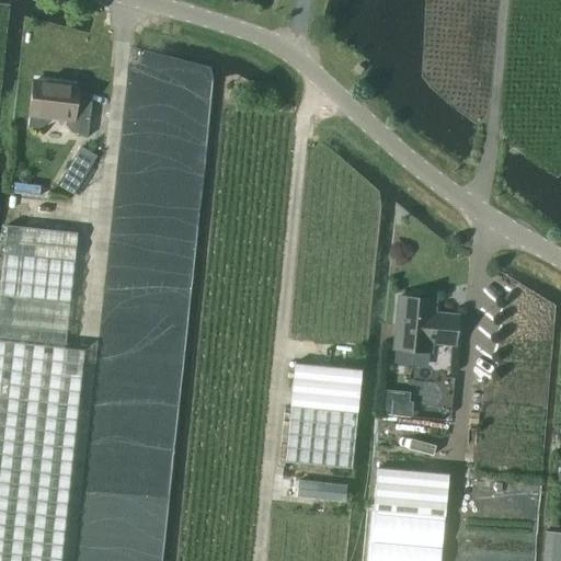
[(73,106),(76,87),(31,82),(26,127),(37,128),(46,122),(47,117),(64,118),(64,124),(70,133),(86,135),(89,107),(73,106)]
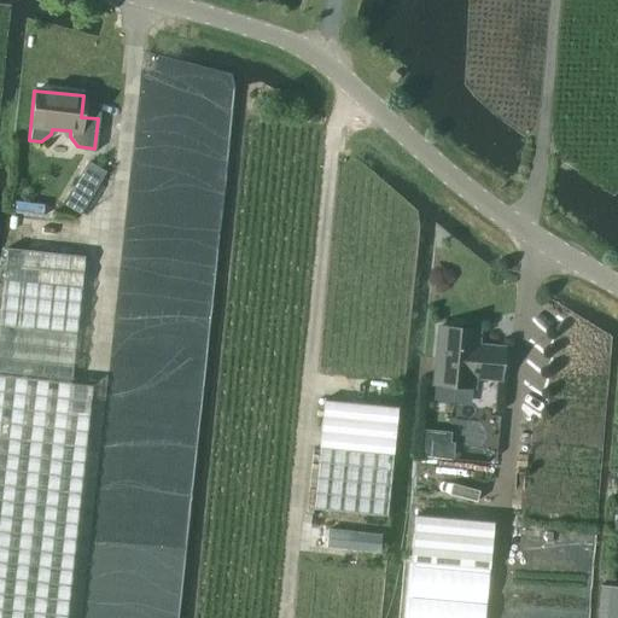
[(81,174),(99,185),(106,172),(89,162),(81,174)]
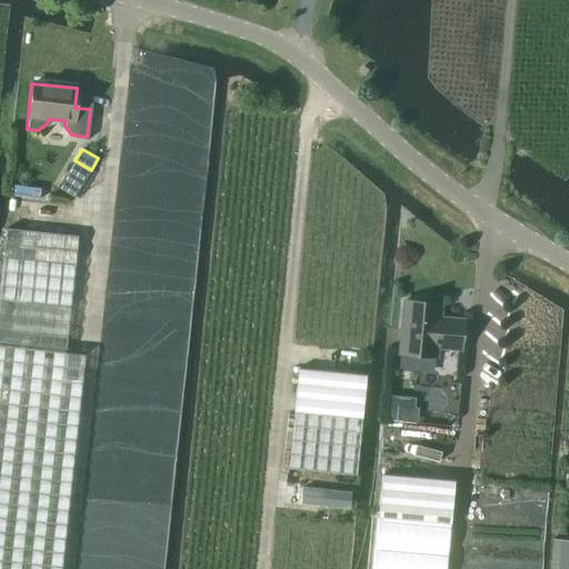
[(59,188),(75,198),(81,186),(66,177),(59,188)]
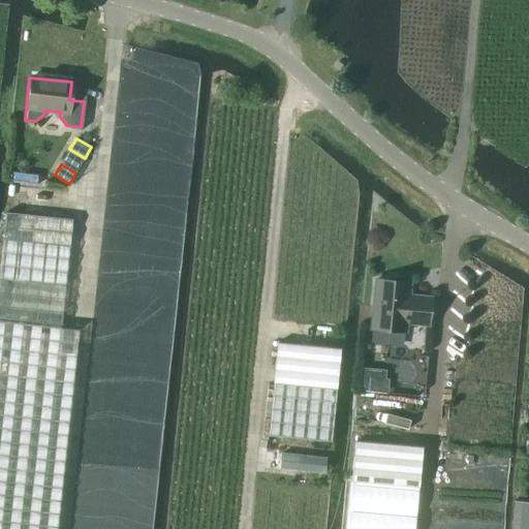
[(5,213),(3,239),(69,246),(71,220),(5,213)]
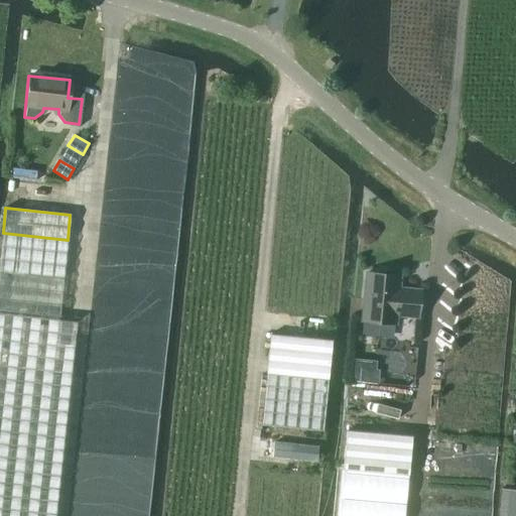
[(68,240),(3,233),(0,260),(0,515),(54,515),(77,320),(59,319),(68,240)]
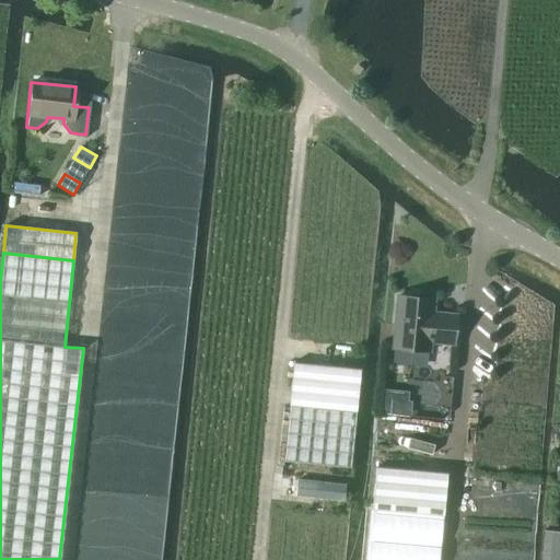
[(435,313),(435,299),(422,299),(418,294),(415,293),(410,294),(408,296),(393,294),(389,349),(430,353),(431,345),(454,347),(457,315),(435,313)]
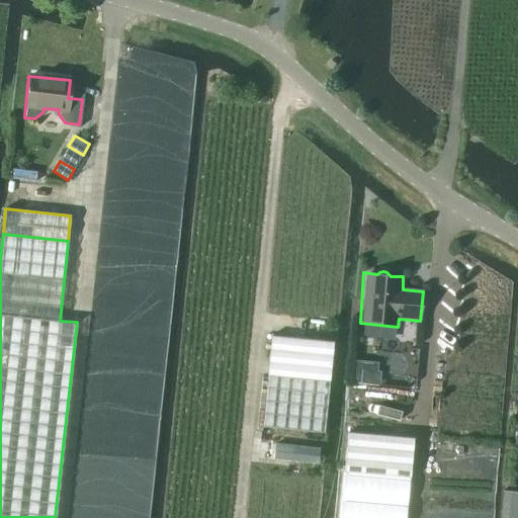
[(333,341),(271,335),(262,427),(324,433),(333,341)]
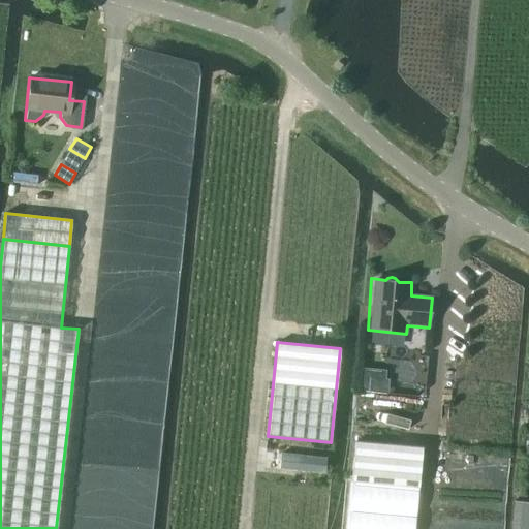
[(360,392),(368,393),(370,370),(362,369),(360,392)]
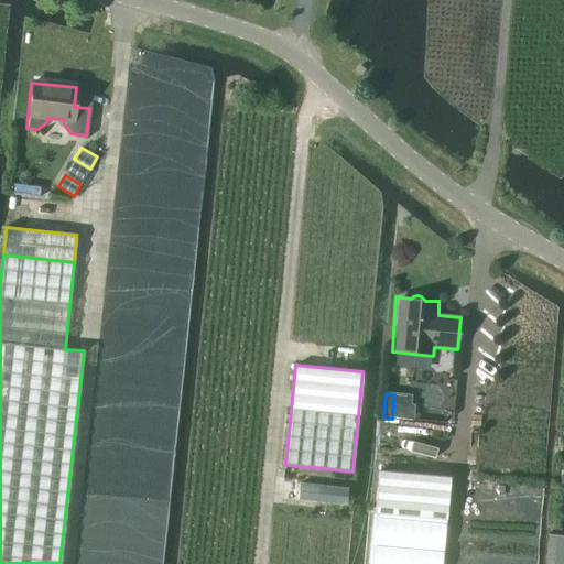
[(375,513),(445,519),(449,477),(379,470),(375,513)]
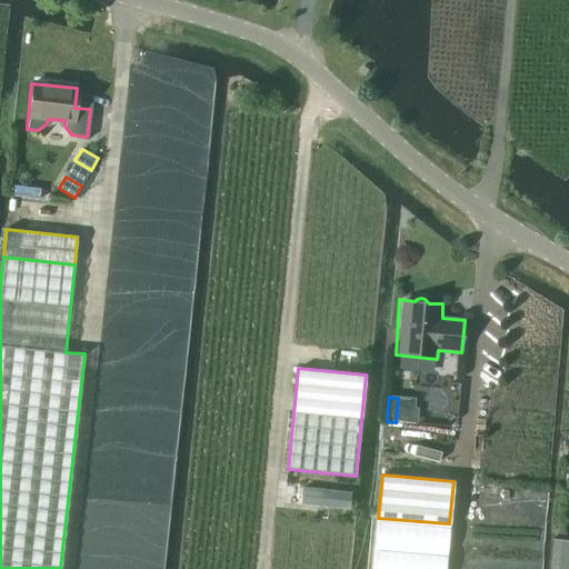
[(303,487),(301,503),(349,509),(351,491),(303,487)]
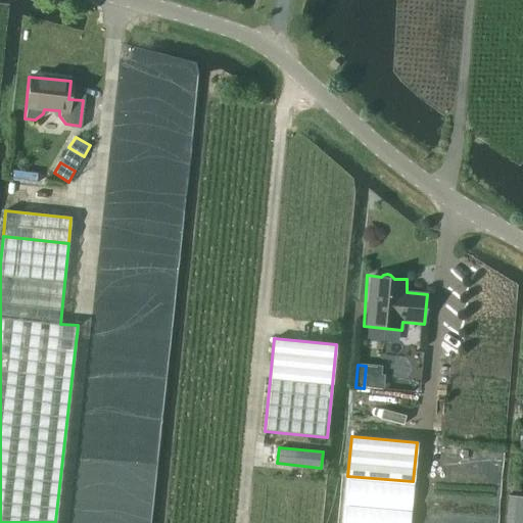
[(522,522),(522,494),(508,493),(505,522),(522,522)]
